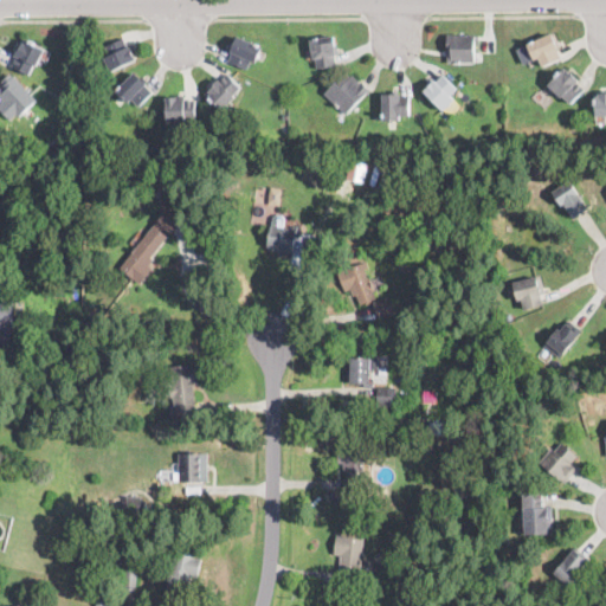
[(558,49),(562,58),(543,66),(539,57),(535,59),(528,45),(555,33),(561,46),(558,49)]
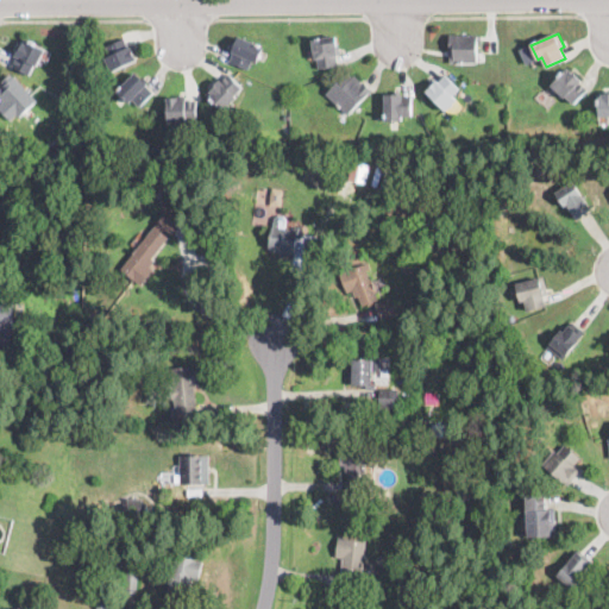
[(478,35),(482,35),(483,41),(477,41),(478,62),(451,62),(450,35),(478,35)]
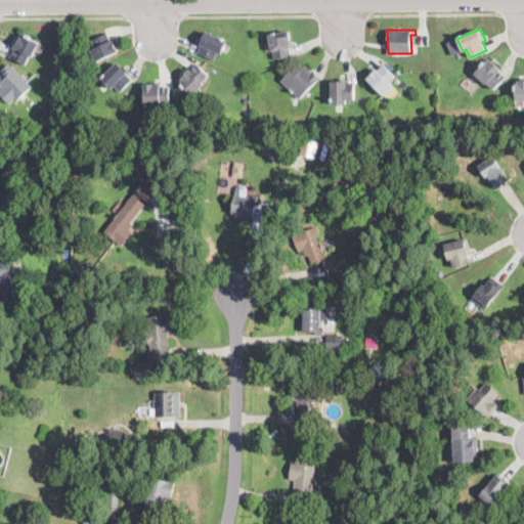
[(222,50),(221,53),(218,52),(214,60),(199,53),(203,46),(200,44),(205,31),(227,41),(222,50)]
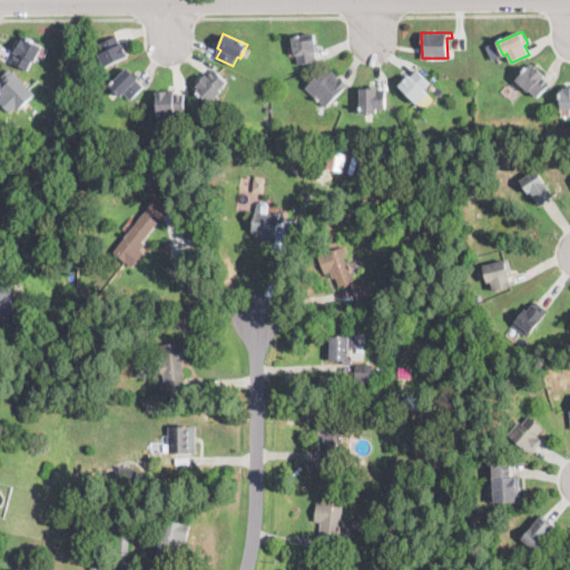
[(313,33),(315,43),(318,42),(320,50),(316,51),(317,61),(300,65),(293,37),(313,33)]
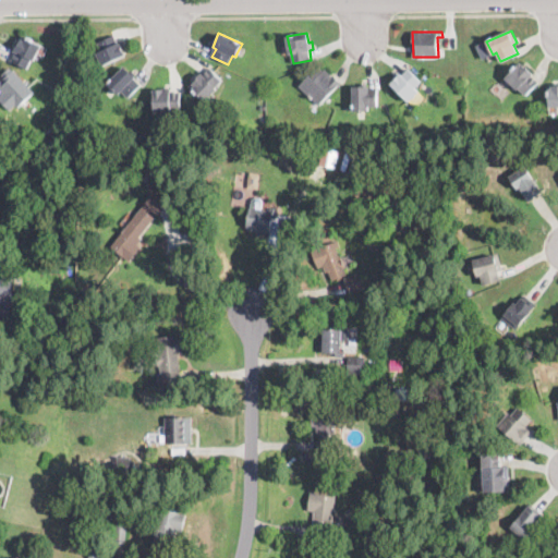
[(113,35),(117,41),(120,40),(126,55),(102,65),(98,52),(101,51),(97,43),(113,35)]
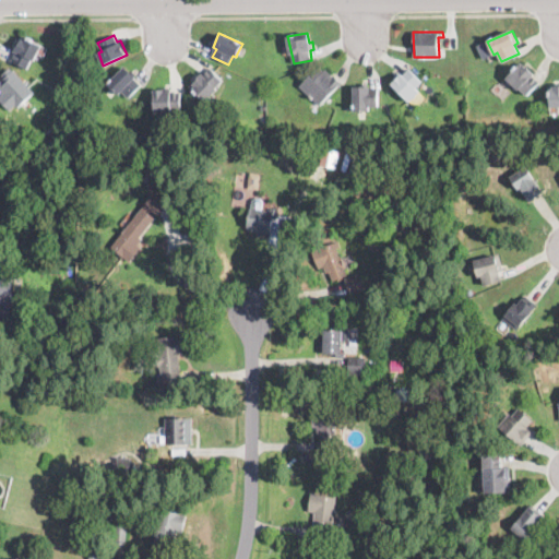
[(25,36),(42,44),(28,69),(11,61),(21,38),(24,39),(25,36)]
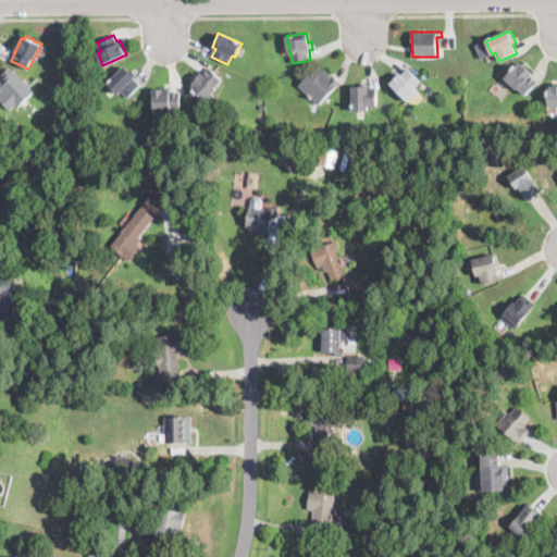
[(516,64),(519,66),(524,66),(537,82),(525,95),(504,77),(516,64)]
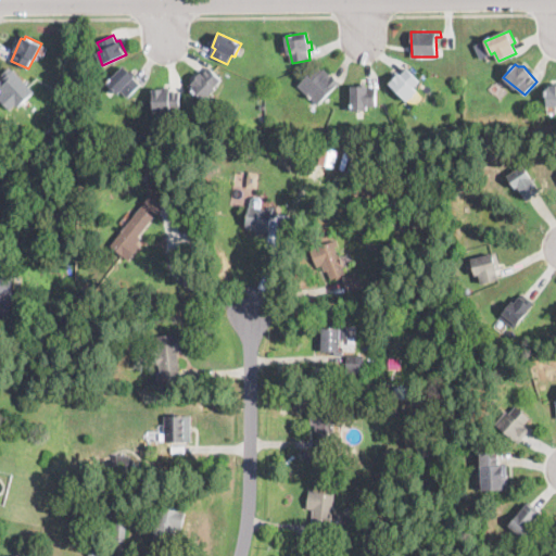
[(139,85),(128,98),(121,91),(118,95),(106,84),(124,65),(139,85)]
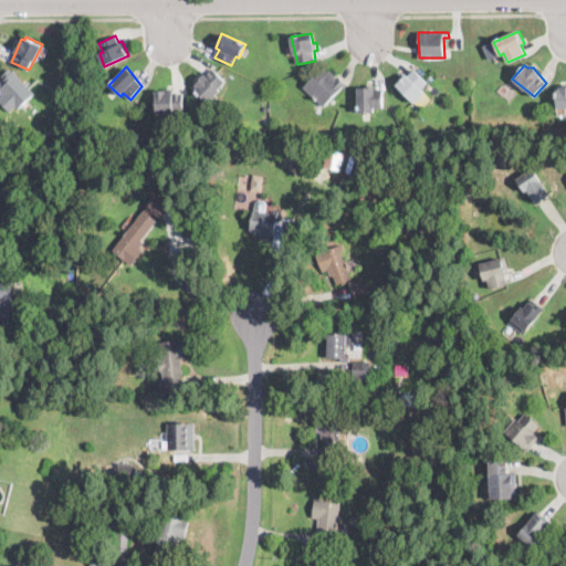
[(323,66),(328,71),(347,84),(324,106),(304,86),(323,66)]
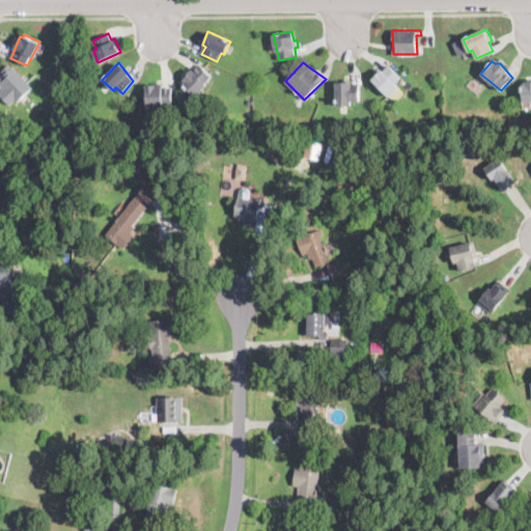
[(0,77),(9,64),(11,67),(32,88),(18,102),(16,100),(9,106),(0,95),(0,91),(4,88),(0,84),(0,77)]
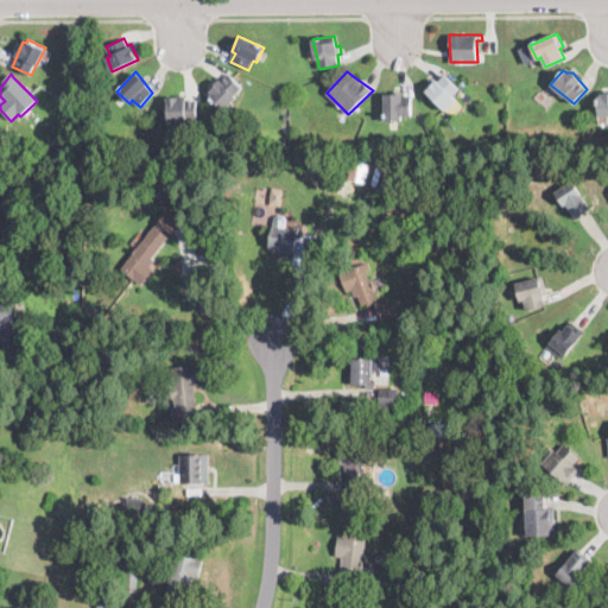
[(229,74),(242,88),(223,109),(208,92),(219,78),(221,81),(229,74)]
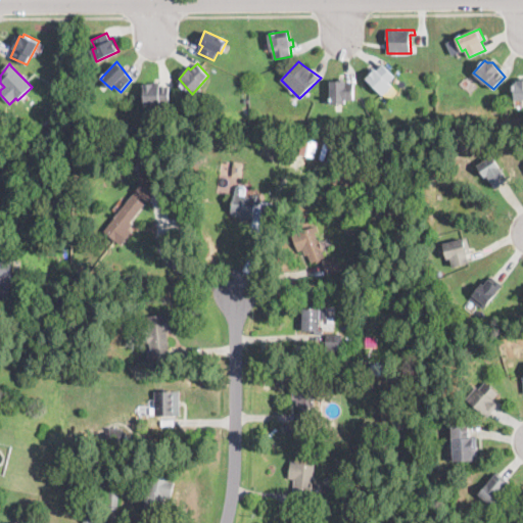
[(383,64),(395,77),(389,82),(393,86),(383,95),(366,77),(383,64)]
